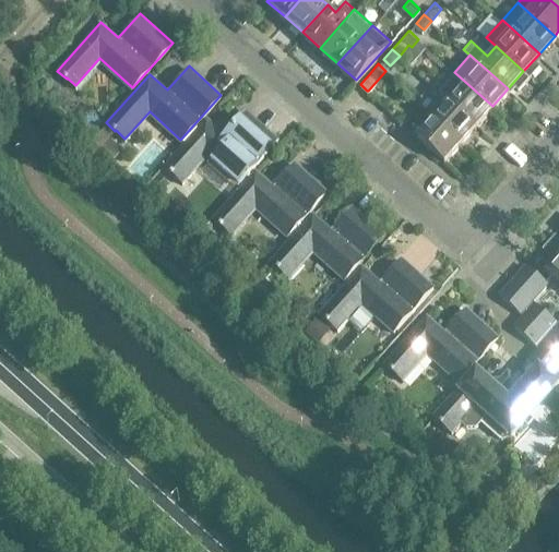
[(492,106),(454,72),(439,90),(449,98),(476,123),(492,106)]
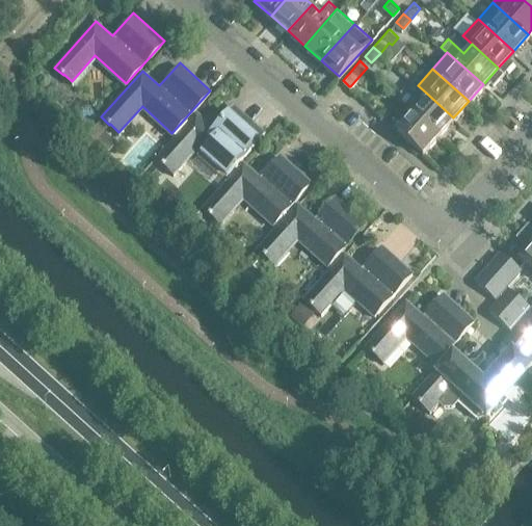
[(427,94),(411,111),(439,135),(453,117),(427,94)]
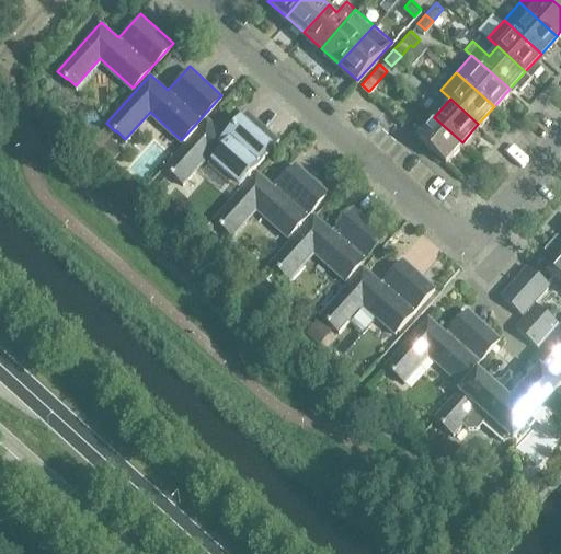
[(239,183),(278,139),(247,110),(225,133),(207,117),(163,166),(173,174),(182,182),(207,154),(239,183)]
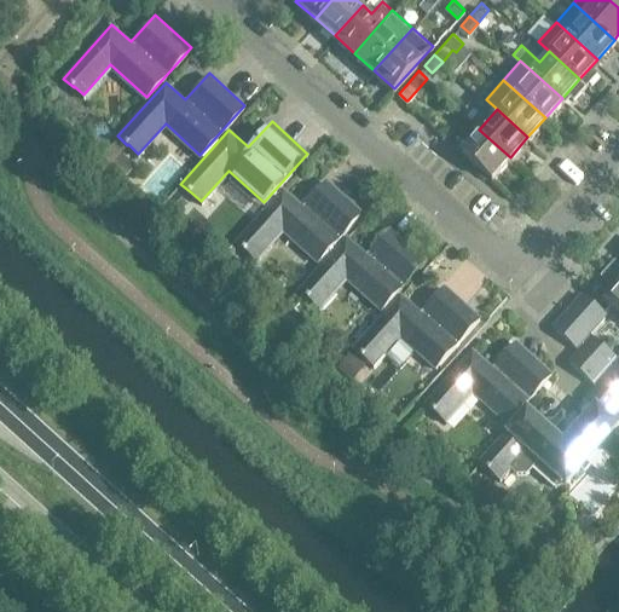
[(479,130),(461,149),(492,177),(510,157),(479,130)]
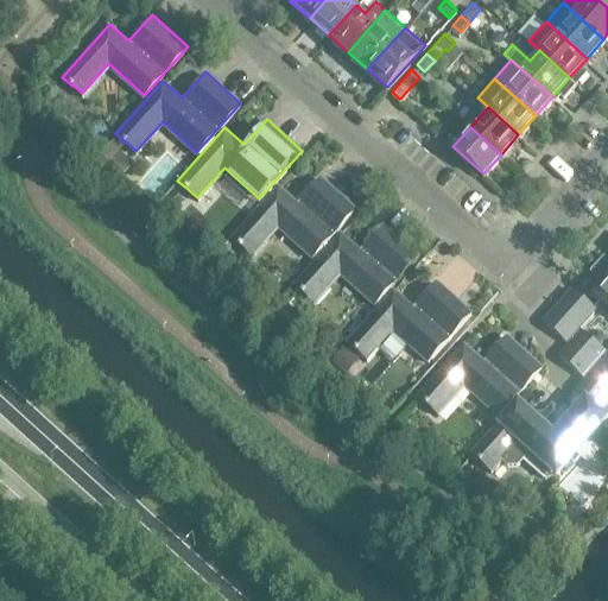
[(312,253),(356,206),(321,174),(297,200),(278,183),(230,235),(241,245),(242,244),(252,252),(278,222),(312,253)]
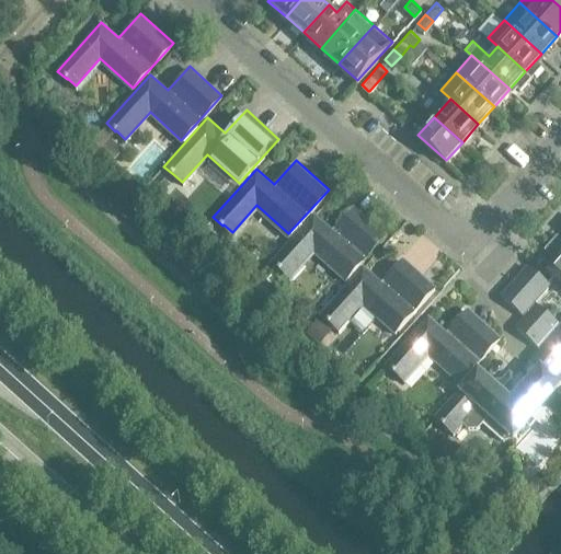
[(345,278),(386,234),(353,205),(332,229),(315,214),(271,262),(279,270),(281,269),(289,277),(315,250),(345,278)]
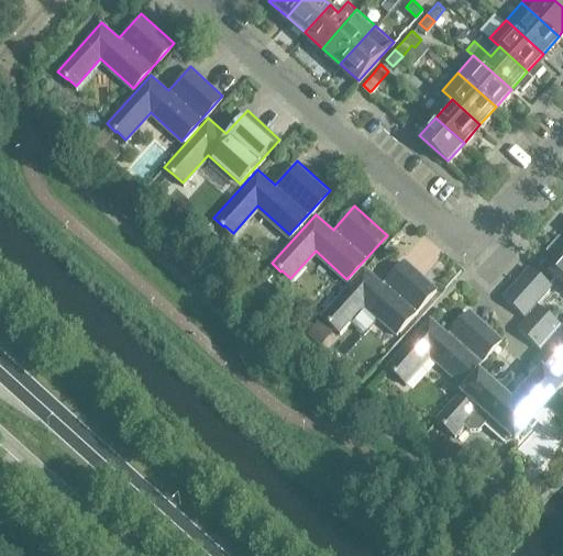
[(562,236),(559,233),(552,240),(562,249),(562,236)]
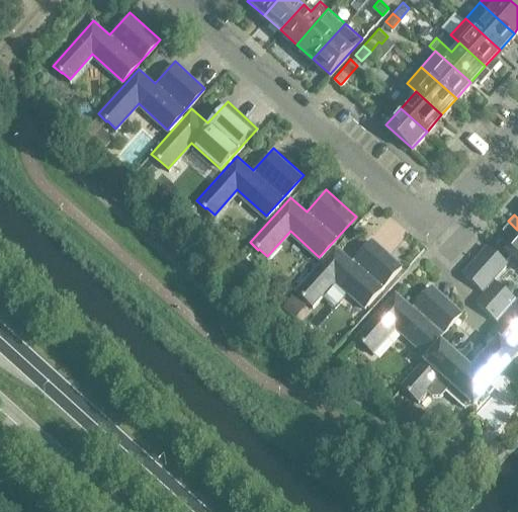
[(517,230),(508,221),(502,228),(515,240),(506,250),(517,260),(517,230)]
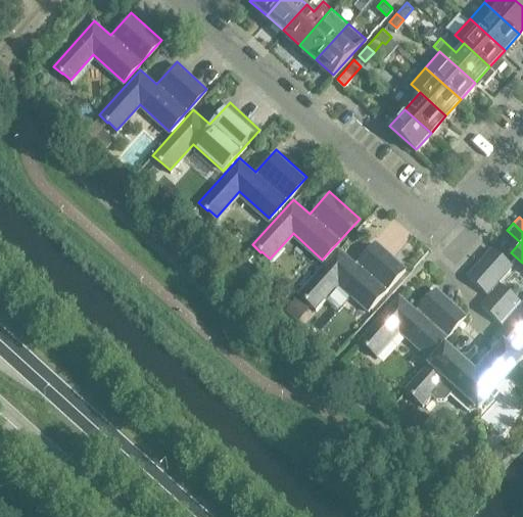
[(368,307),(406,266),(375,238),(354,261),(338,245),(297,291),(305,298),(306,297),(316,306),(338,280),(368,307)]
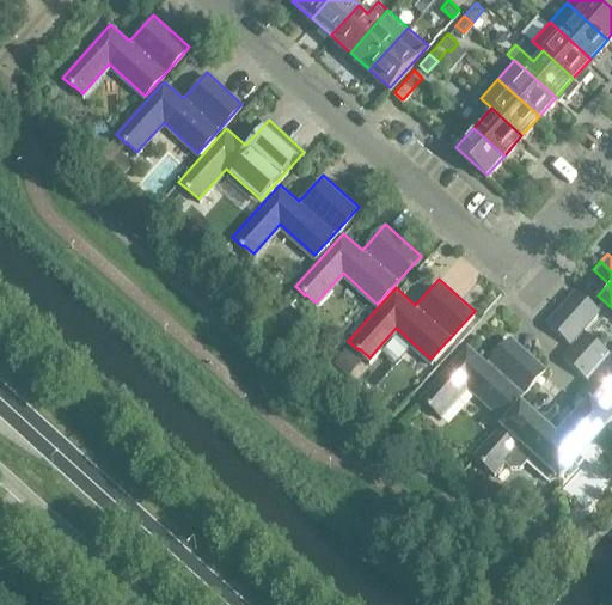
[(575,285),(564,298),(587,317),(598,305),(575,285)]
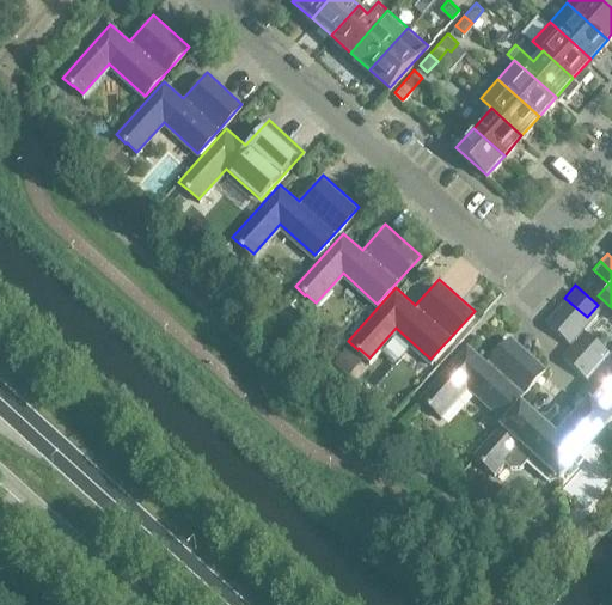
[(564,298),(555,307),(577,328),(581,324),(587,317),(564,298)]
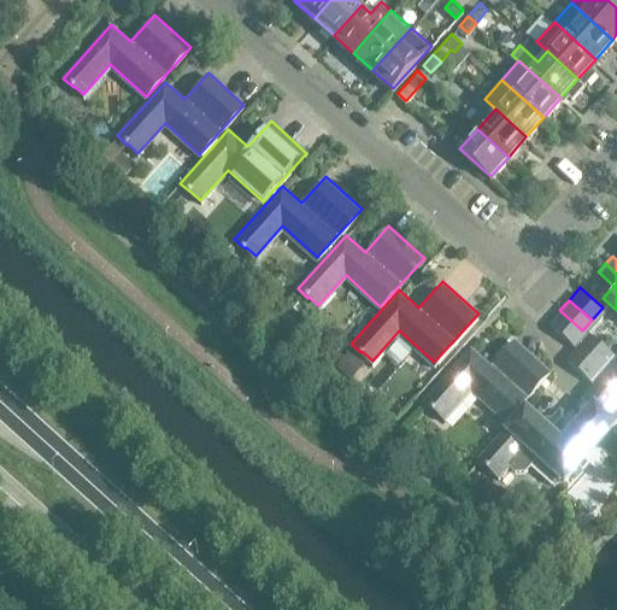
[(559,310),(550,321),(573,341),(575,339),(582,330),(559,310)]
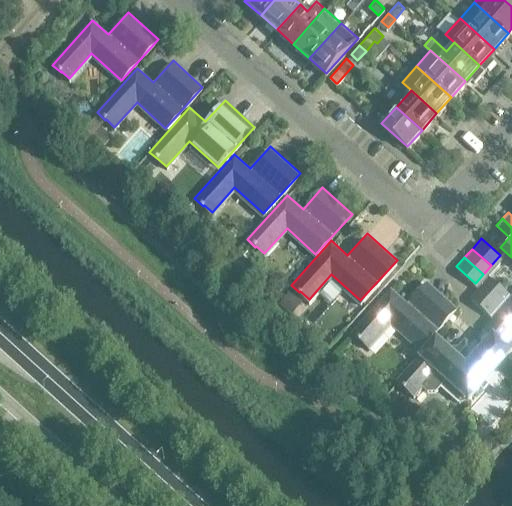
[(480,284),(470,295),(488,311),(489,310),(493,313),(484,323),(492,330),(502,340),(511,329),(511,290),(510,293),(486,271),(483,274),(477,281),(480,284)]
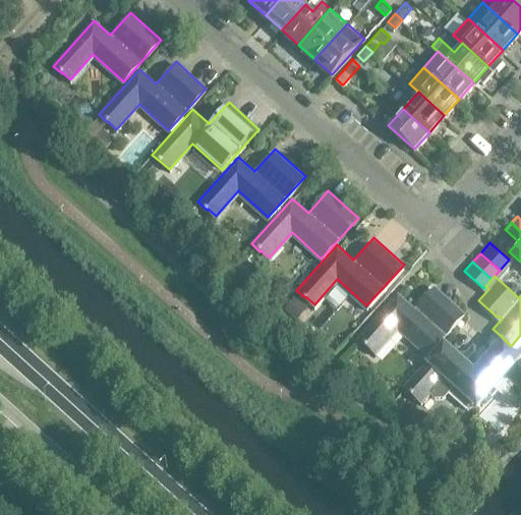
[(413,306),(398,291),(357,336),(365,344),(366,343),(374,351),(397,326),(426,352),(464,311),(433,284),(413,306)]
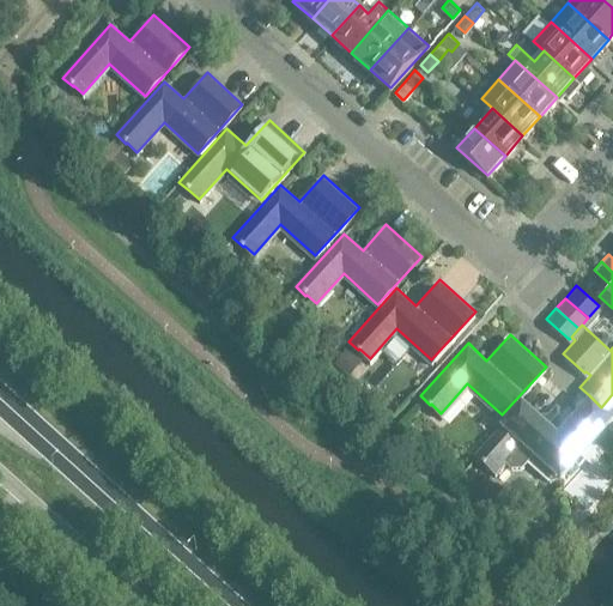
[(589,395),(556,432),(559,474),(594,436),(612,453),(612,417),(601,407),(589,395)]
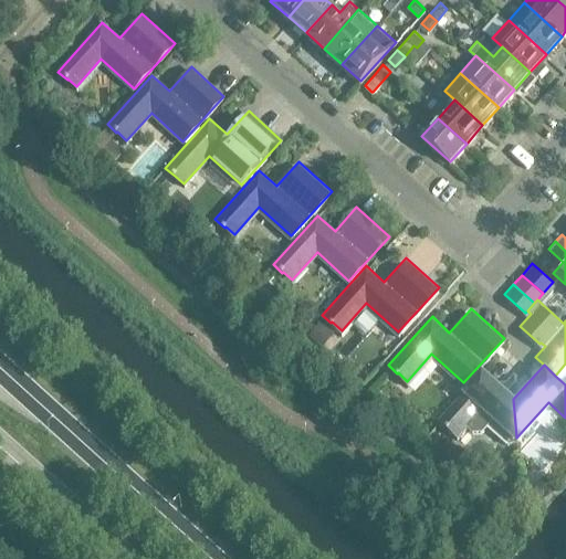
[(480,405),(516,438),(513,399),(481,369),(437,418),(444,425),(446,424),(456,433),(480,405)]
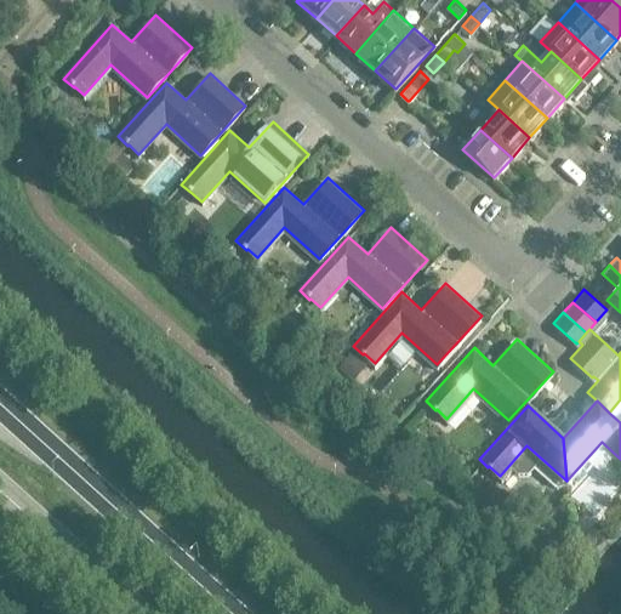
[(563,408),(552,419),(567,432),(576,420),(563,408)]
